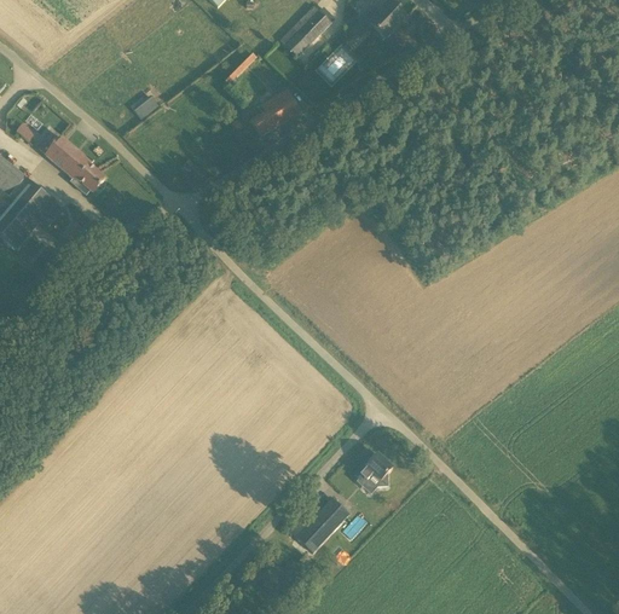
[(376,12),(372,9),(364,16),(386,36),(398,24),(399,27),(409,17),(392,0),(387,0),(376,12)]
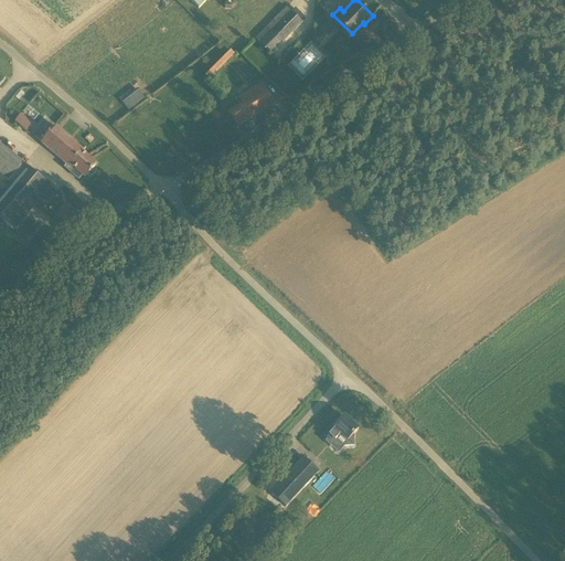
[(301,19),(287,3),(256,35),(270,50),(301,19)]
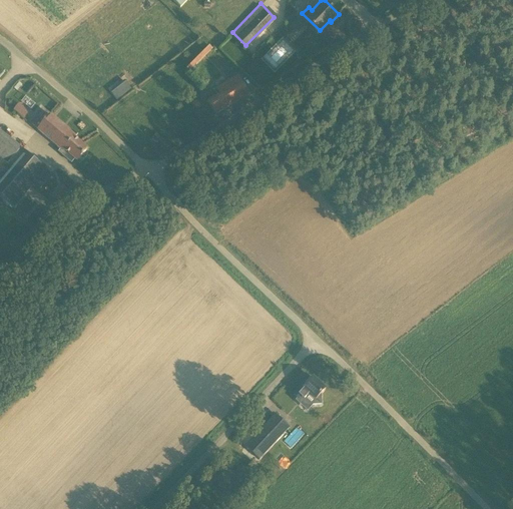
[(209,42),(186,65),(192,71),(198,65),(195,62),(212,45),(209,42)]
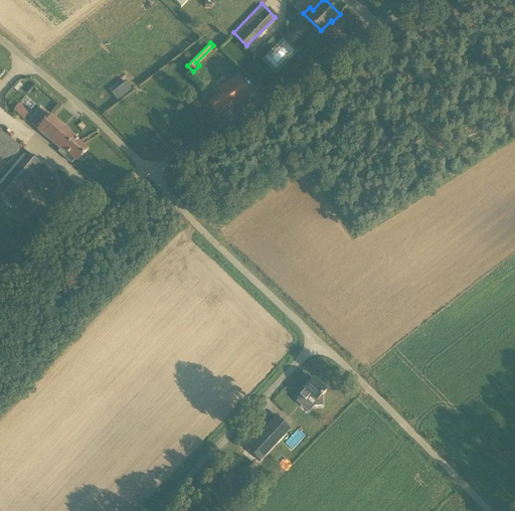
[(271,48),(264,56),(276,67),(283,59),(271,48)]
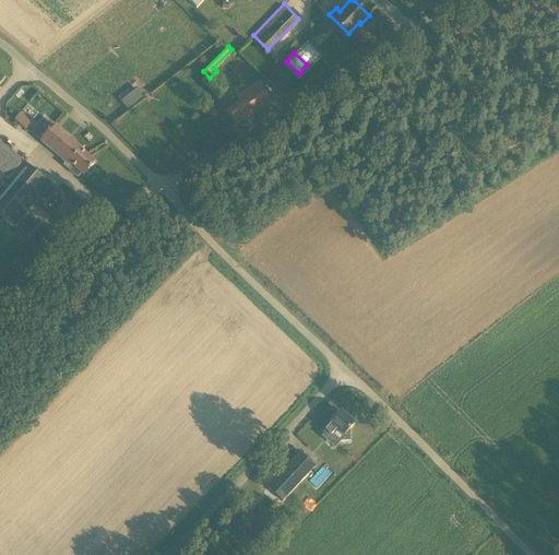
[(137,83),(120,95),(127,105),(143,93),(137,83)]
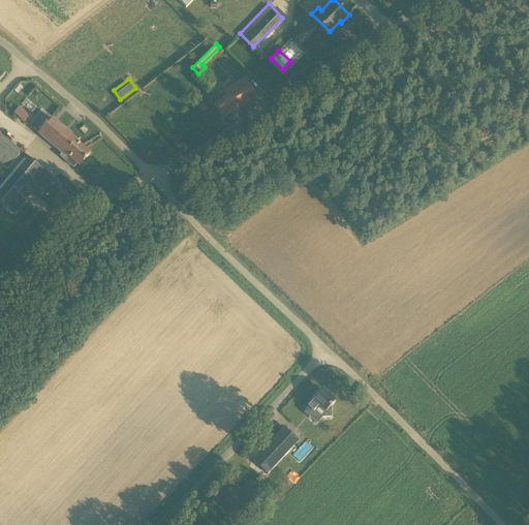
[(238,88),(235,83),(224,89),(227,94),(215,101),(222,114),(255,94),(248,82),(238,88)]
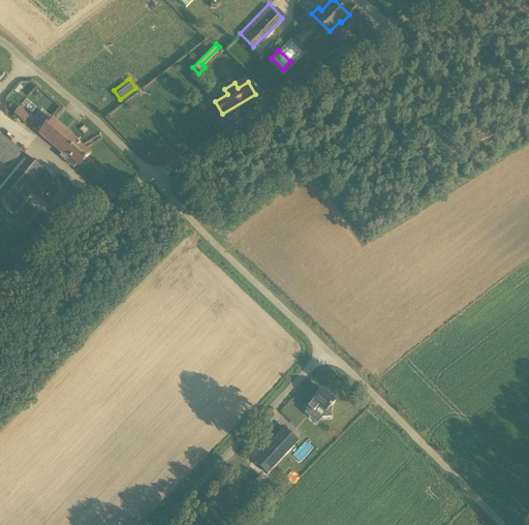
[(20,102),(14,110),(25,119),(31,112),(20,102)]
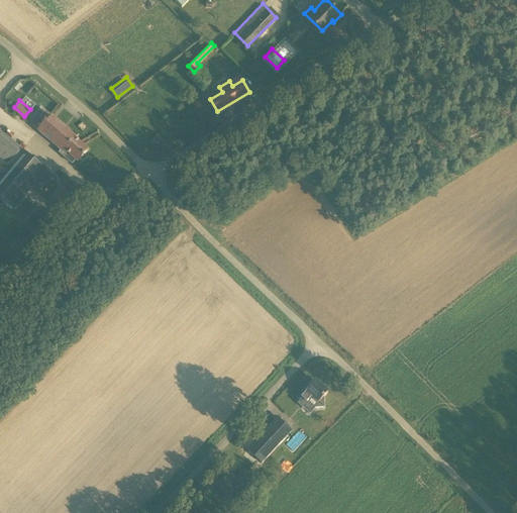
[(37,128),(57,143),(69,128),(50,113),(37,128)]
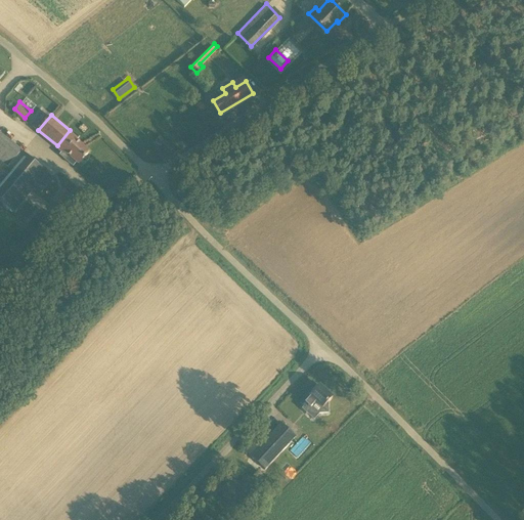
[(47,171),(0,130),(0,172),(1,174),(0,174),(0,197),(14,210),(16,208),(24,199),(47,171)]
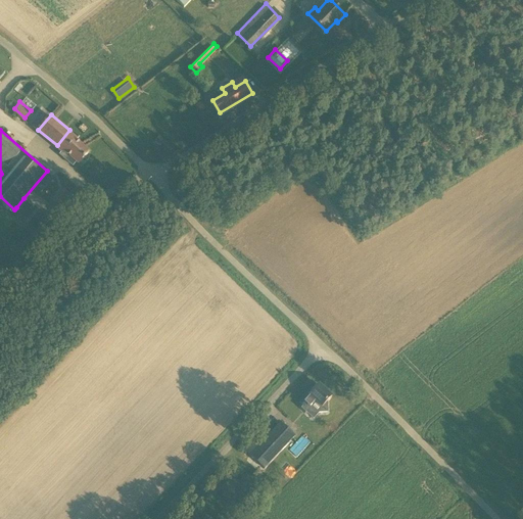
[(69,130),(57,145),(64,151),(65,149),(79,160),(89,149),(76,137),(77,136),(69,130)]
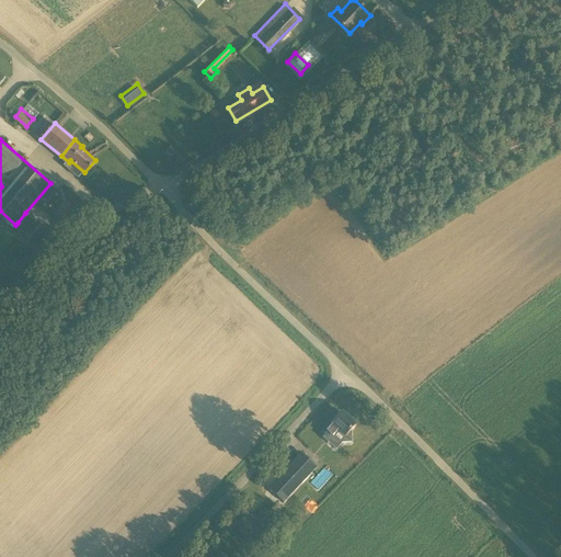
[(173,143),(163,150),(170,159),(180,150),(173,143)]
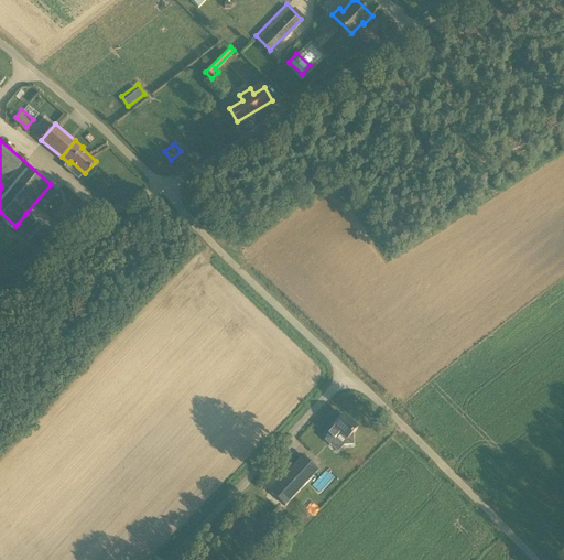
[(64,210),(56,215),(64,224),(71,218),(64,210)]
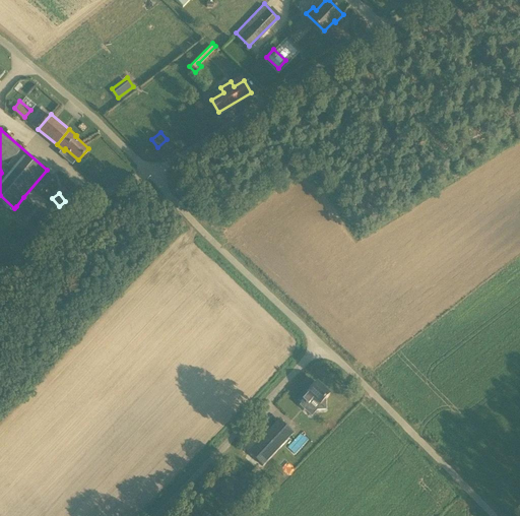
[(317,380),(313,384),(311,382),(298,396),(304,403),(306,400),(315,408),(317,406),(324,406),(324,397),(329,392),(317,380)]
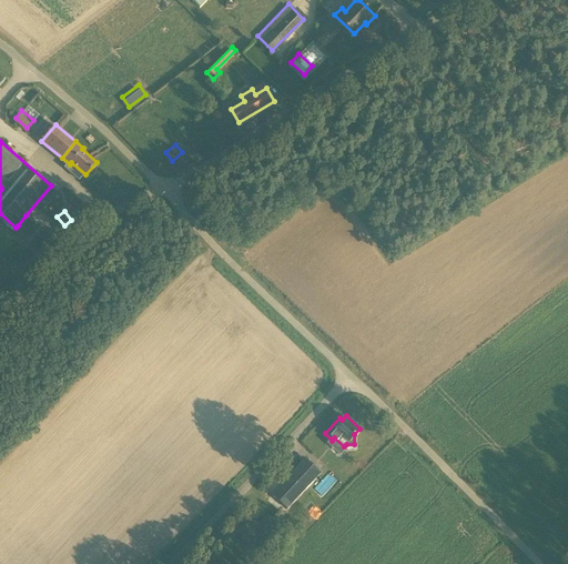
[(283,512),(321,471),(304,455),(266,496),(283,512)]
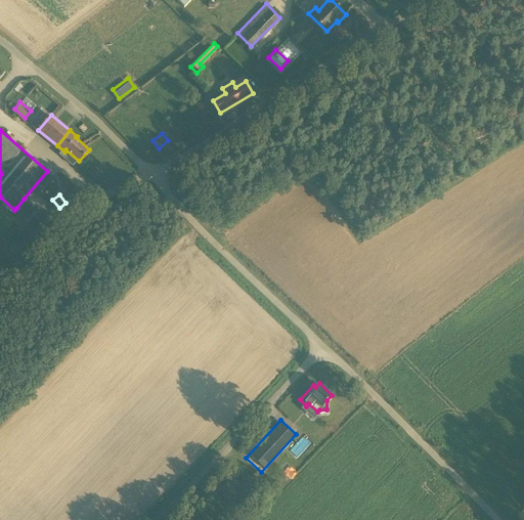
[(302,441),(289,453),(296,461),(309,447),(302,441)]
